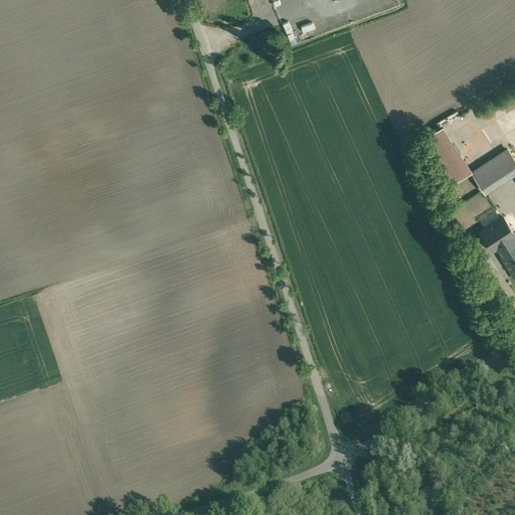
[(456,112),(438,121),(441,125),(458,116),(456,112)]
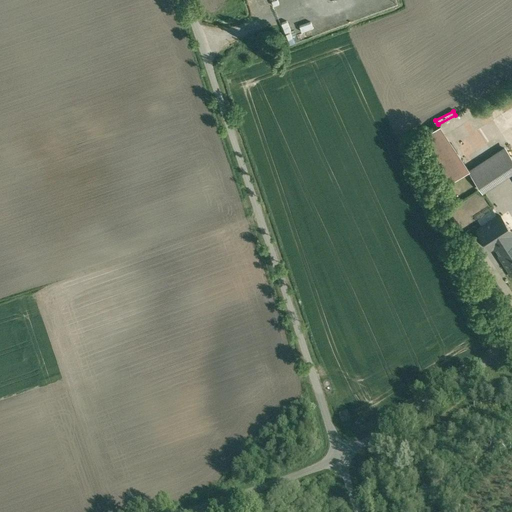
[(441,128),(422,140),(450,186),(470,174),(468,172),(441,128)]
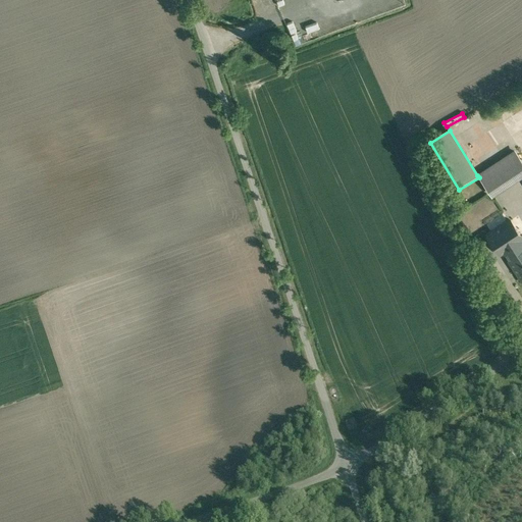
[(521,165),(514,152),(477,175),(479,177),(491,198),(521,177),(521,165)]
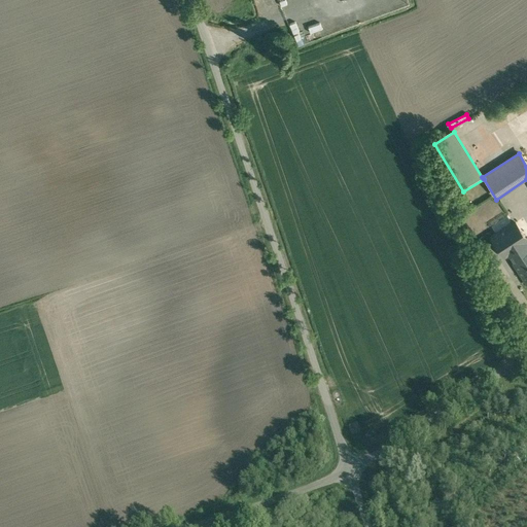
[(467,196),(456,203),(463,213),(475,206),(467,196)]
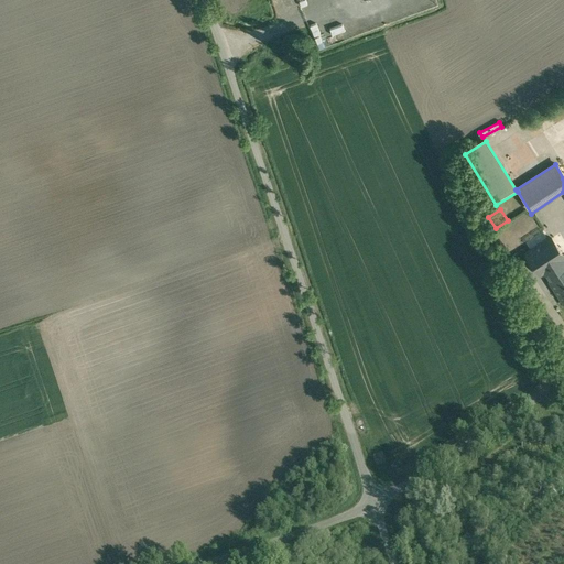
[(563,257),(551,236),(523,252),(540,279),(544,277),(563,307),(563,257)]
